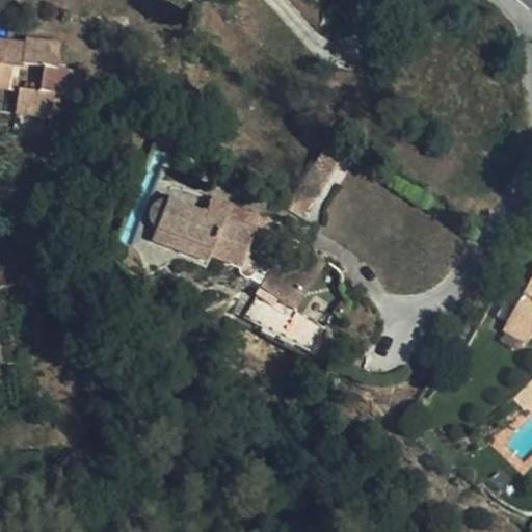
[(19,89),(14,114),(21,116),(29,117),(31,111),(50,114),(53,94),(73,97),(74,95),(76,74),(76,72),(56,69),(59,50),(40,47),(41,42),(24,40),(24,43),(8,41),(7,47),(0,46),(0,84),(7,86),(10,67),(21,69),(21,62),(44,67),(40,92),(19,89)]
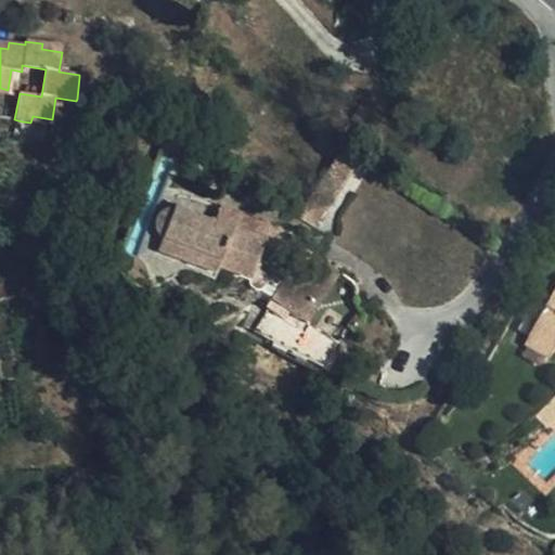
[(79,77),(77,99),(86,100),(88,78),(79,77)]
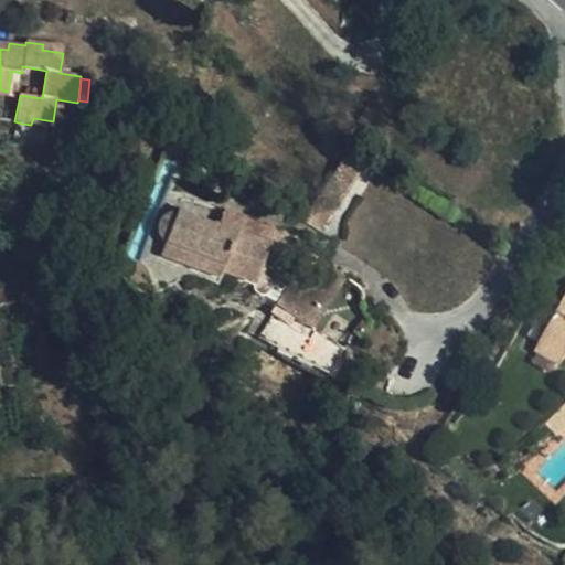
[(308,212),(302,220),(318,231),(363,161),(349,151),(308,212)]
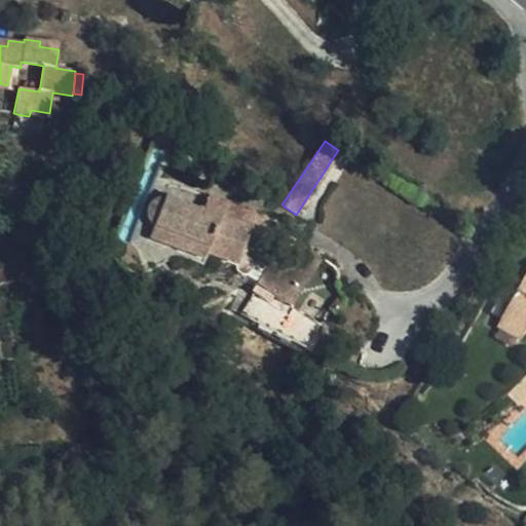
[(154,225),(149,237),(203,260),(207,255),(233,265),(235,272),(240,276),(249,274),(253,267),(252,261),(248,257),(258,237),(265,234),(267,226),(266,221),(227,204),(227,202),(208,195),(201,212),(165,197),(163,200),(157,200),(152,202),(147,210),(148,218),(154,225)]
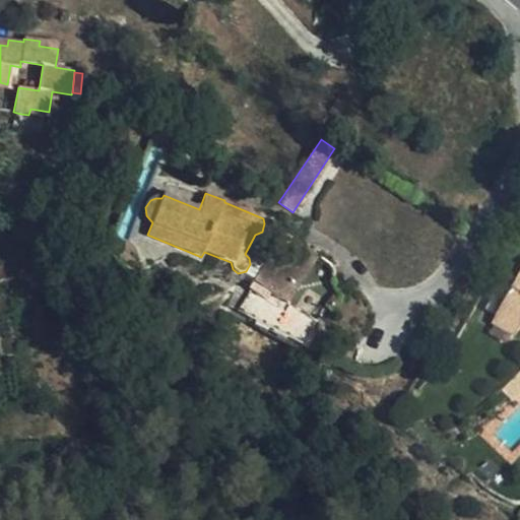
[(281,299),(313,251),(284,232),(248,287),(263,299),(268,290),(281,299)]
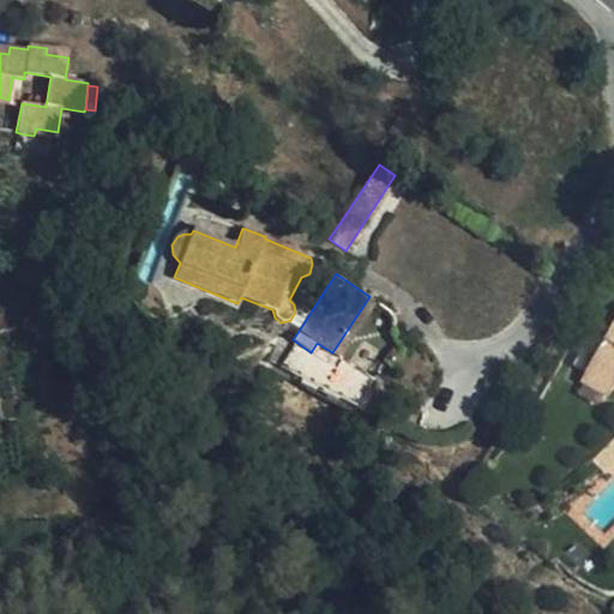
[(375,301),(369,296),(332,353),(339,357),(375,301)]
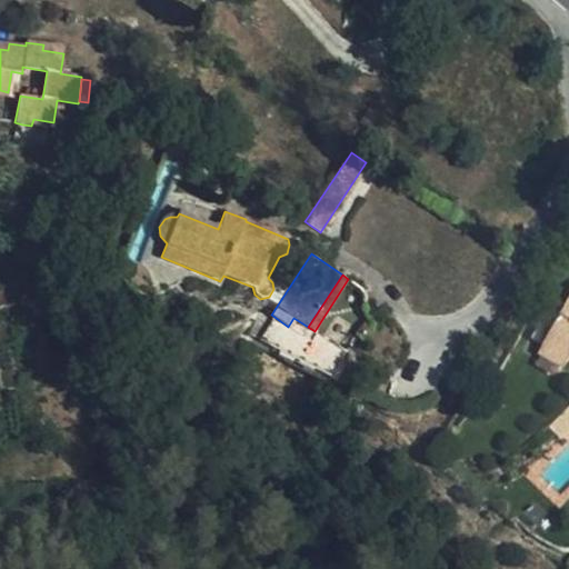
[(568,299),(539,352),(563,366),(568,357),(568,299)]
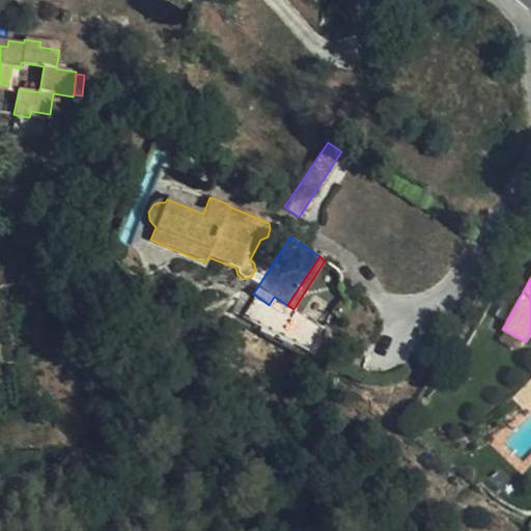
[(530,383),(513,400),(523,409),(530,399),(530,383)]
